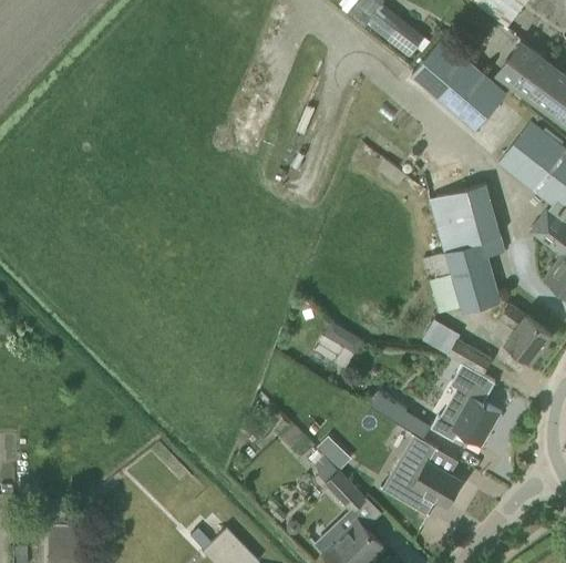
[(372,0),(347,0),(342,7),(414,60),(429,40),(372,0)]
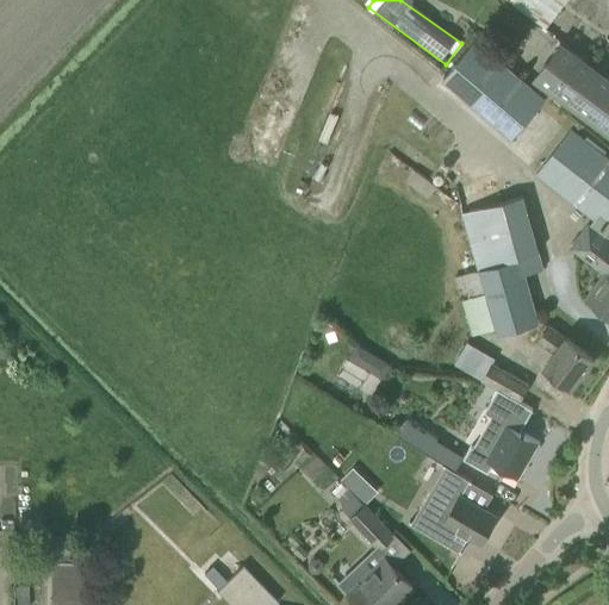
[(507,0),(546,30),(569,0),(507,0)]
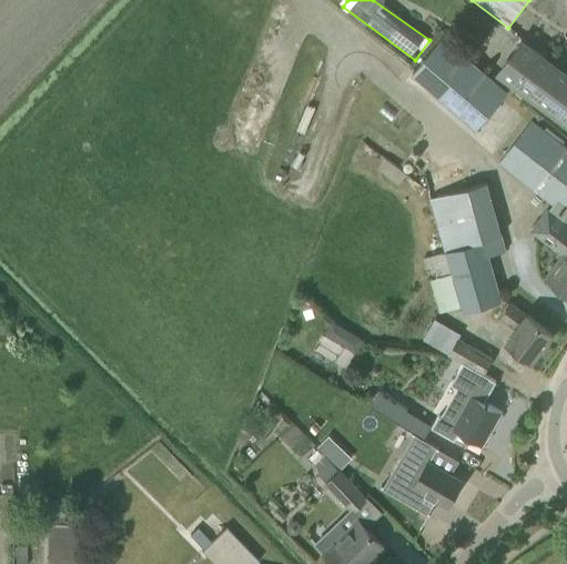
[(451,38),(418,73),(483,132),(515,97),(451,38)]
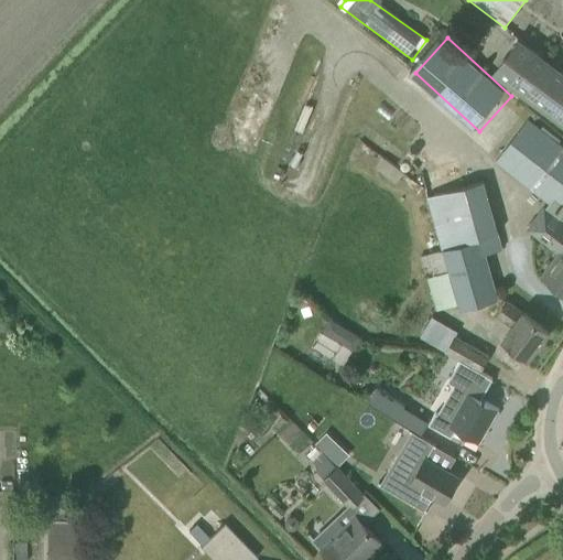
[(562,74),(518,42),(493,76),(562,127),(562,74)]
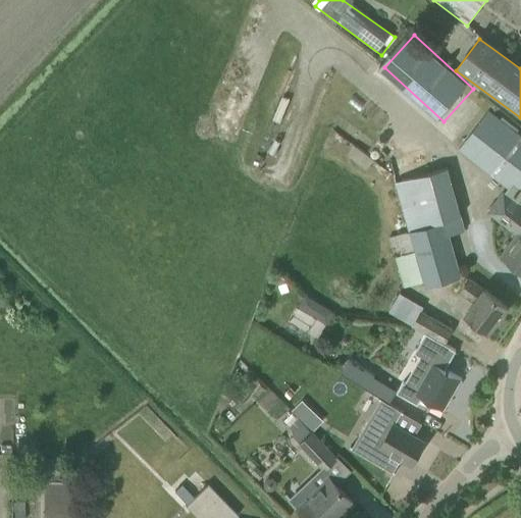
[(520,140),(487,115),(459,152),(507,190),(488,214),(516,236),(499,258),(520,274),(520,140)]
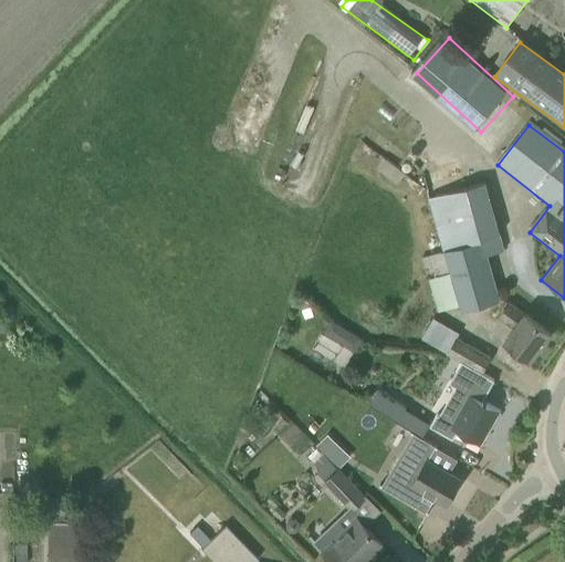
[(470,188),(428,200),(442,252),(449,276),(450,274),(461,314),(500,303),(488,259),(483,242),(501,238),(487,184),(470,188)]
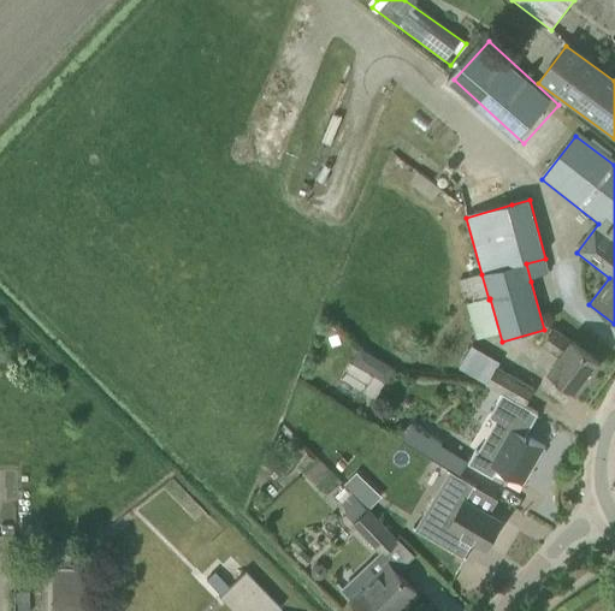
[(542,349),(557,360),(548,373),(578,396),(599,367),(555,332),(542,349)]
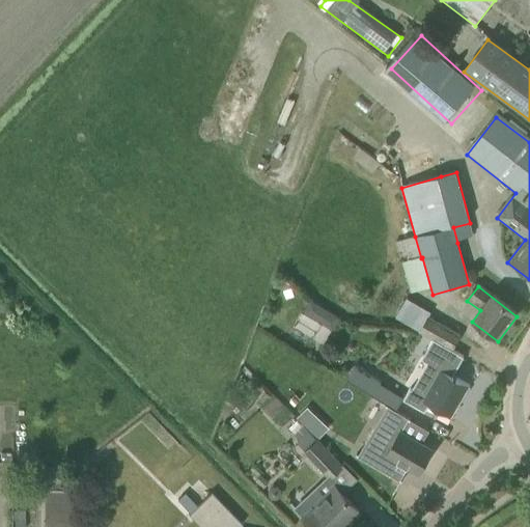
[(434,342),(450,352),(452,353),(462,336),(429,319),(431,314),(408,300),(396,320),(434,342)]
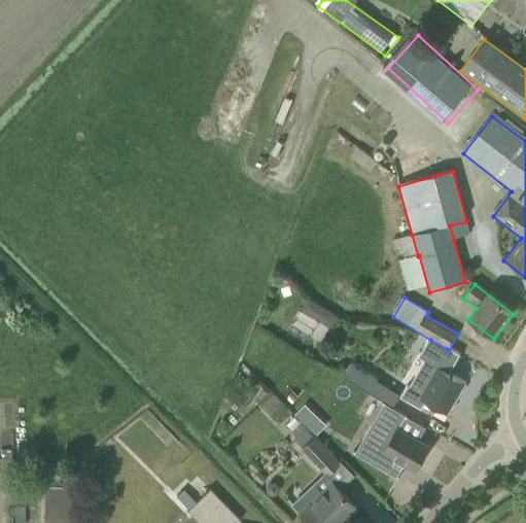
[(308,302),(302,314),(334,328),(340,315),(308,302)]
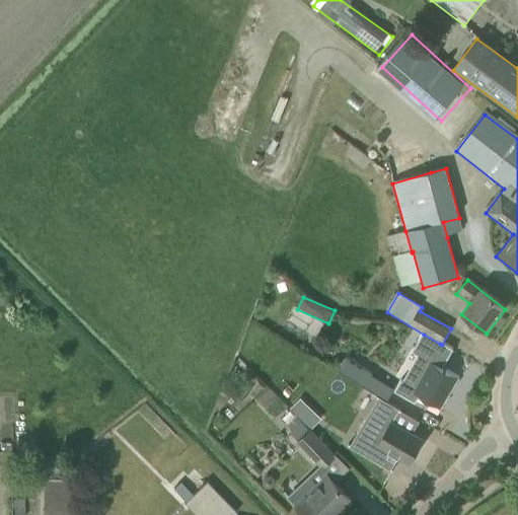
[(401,382),(394,393),(416,406),(420,397),(442,411),(459,380),(443,370),(453,352),(442,345),(440,344),(424,335),(413,354),(430,365),(415,390),(401,382)]
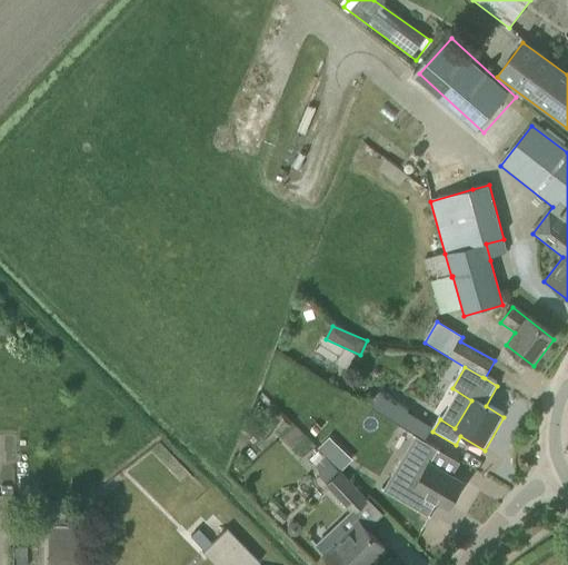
[(401,428),(410,415),(379,396),(370,410),(401,428)]
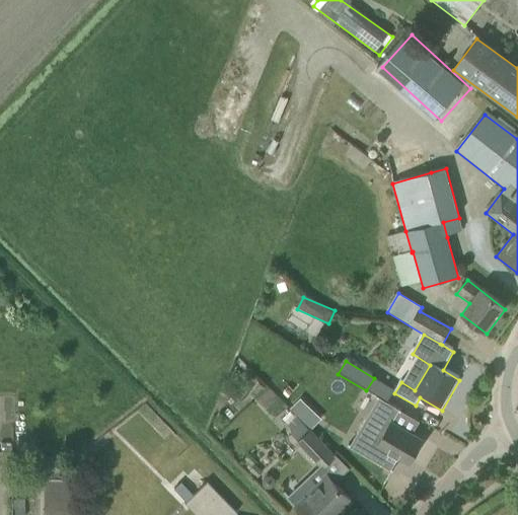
[(379,399),(350,449),(391,472),(399,459),(410,465),(424,443),(392,425),(400,412),(379,399)]
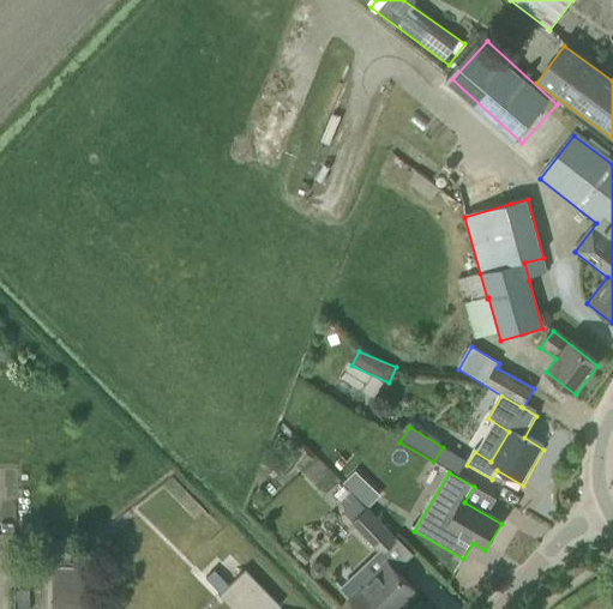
[(343,487),(355,499),(367,487),(356,475),(343,487)]
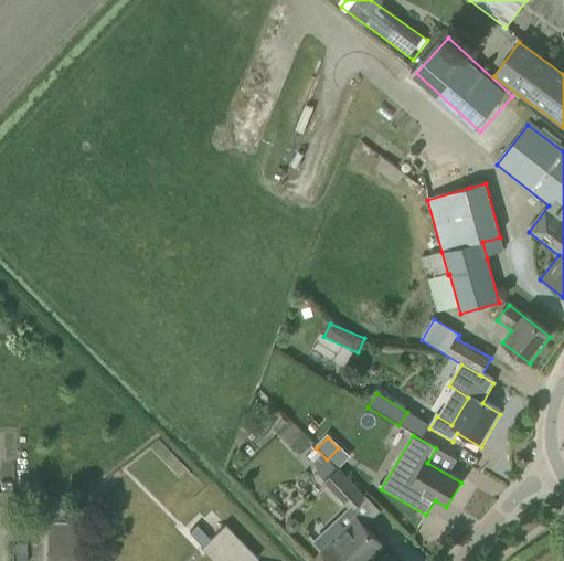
[(325,484),(350,511),(365,496),(339,469),(325,484)]
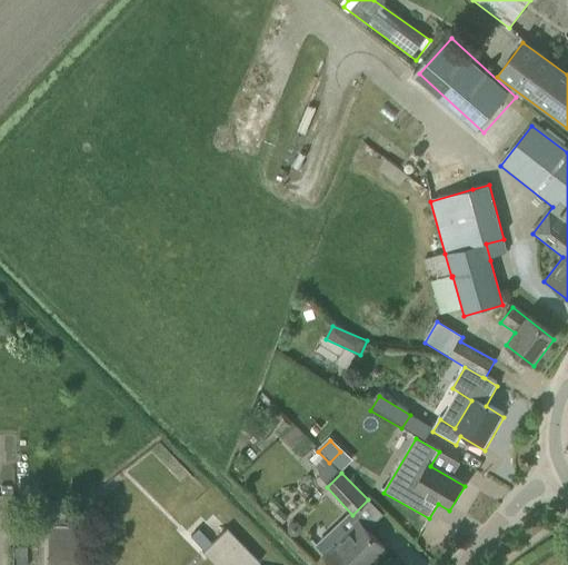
[(347,533),(322,555),(330,564),(372,564),(386,552),(352,515),(340,526),(347,533)]
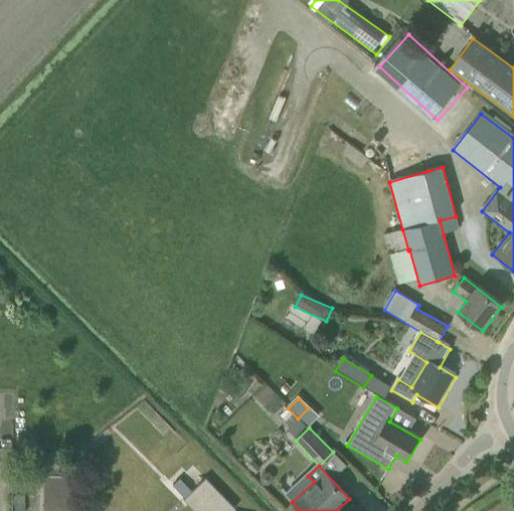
[(265,487),(270,487),(273,484),(273,479),(270,475),(265,475),(261,478),(261,483),(265,487)]
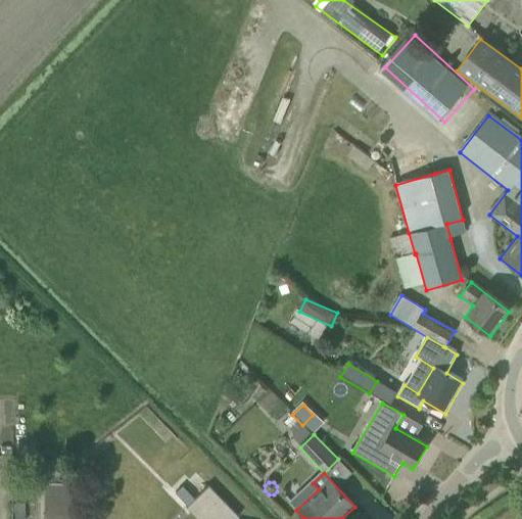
[(195,502),(211,518),(230,518),(233,515),(234,515),(208,488),(195,502)]
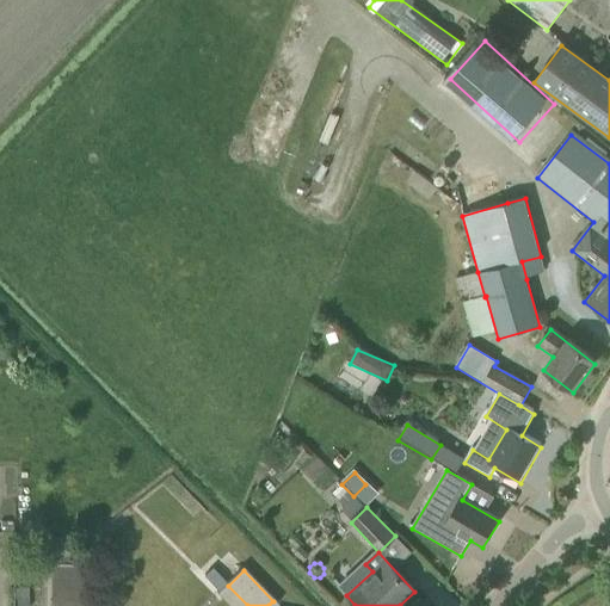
[(215,573),(207,580),(220,594),(228,586),(215,573)]
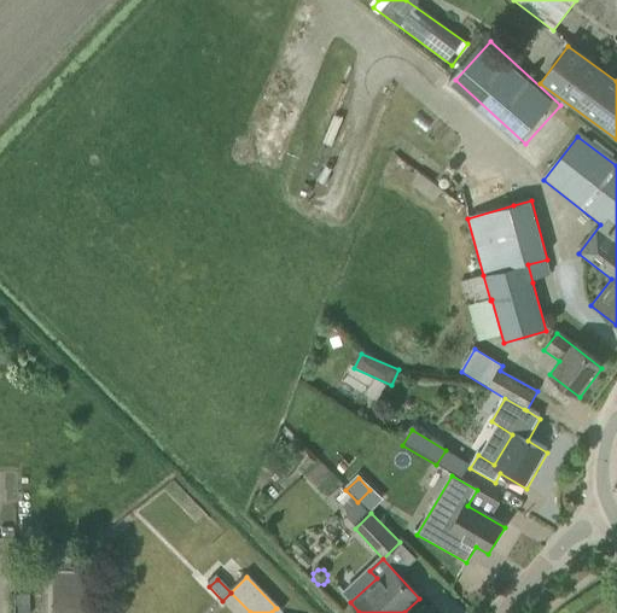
[(17,599),(15,599),(15,609),(17,609),(17,612),(28,612),(28,599),(17,599)]
